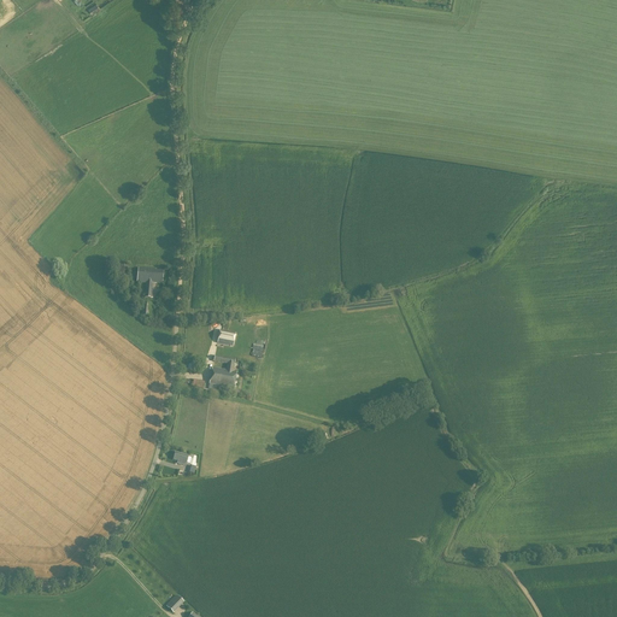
[(92,15),(99,9),(97,5),(88,10),(92,15)]
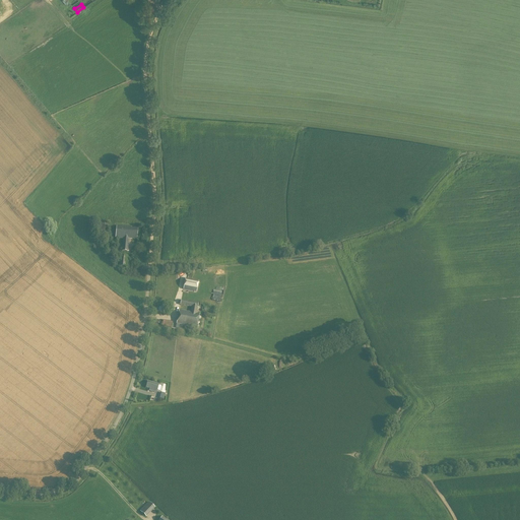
[(108,235),(109,224),(94,223),(93,237),(104,238),(104,235),(108,235)]
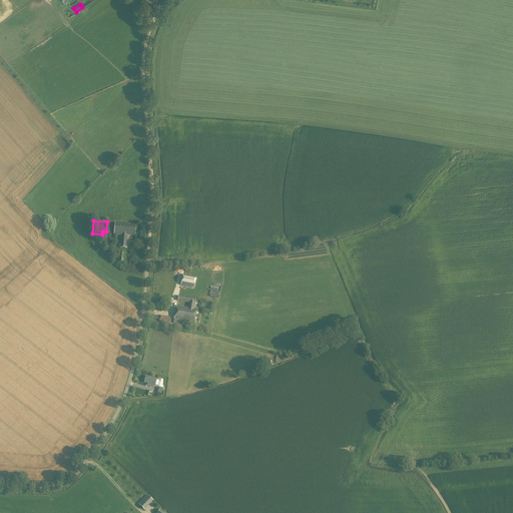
[(135,225),(129,225),(129,224),(114,222),(113,235),(121,236),(120,248),(126,248),(127,236),(128,236),(134,236),(135,225)]
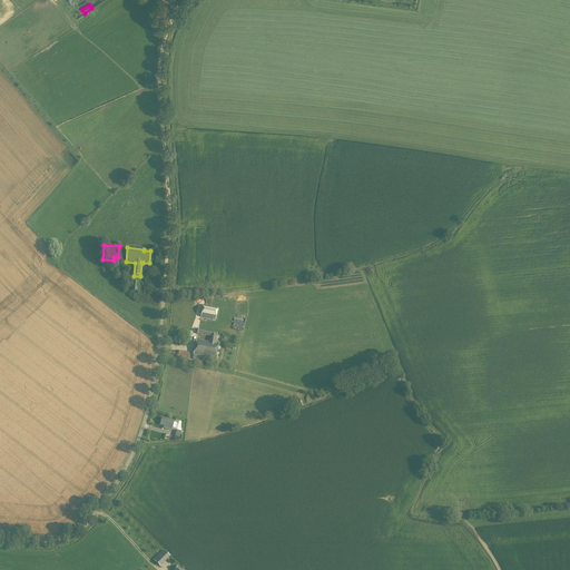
[(138,293),(139,282),(131,281),(130,293),(138,293)]
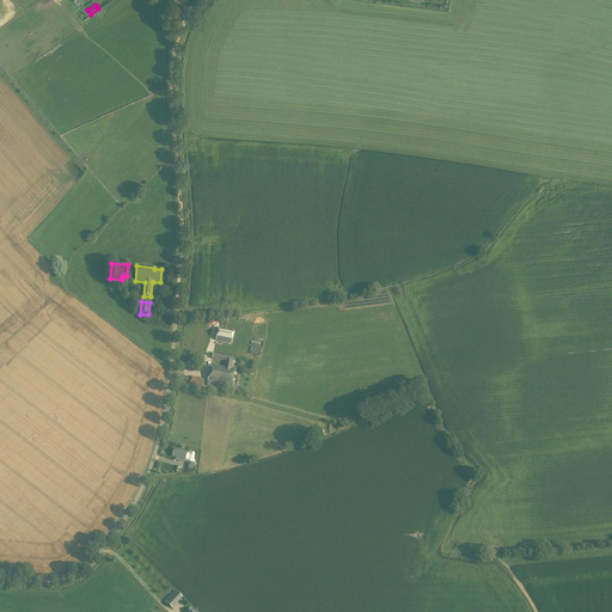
[(231,344),(234,331),(218,328),(215,344),(221,346),(222,342),(231,344)]
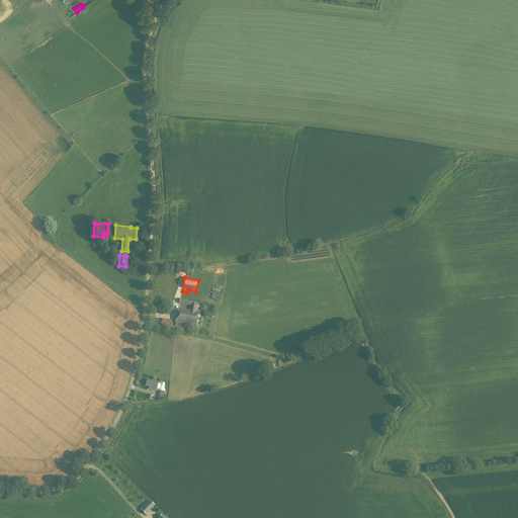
[(178,310),(176,324),(175,324),(175,327),(181,328),(181,325),(195,327),(198,313),(196,313),(197,303),(180,298),(179,305),(190,307),(189,312),(178,310)]
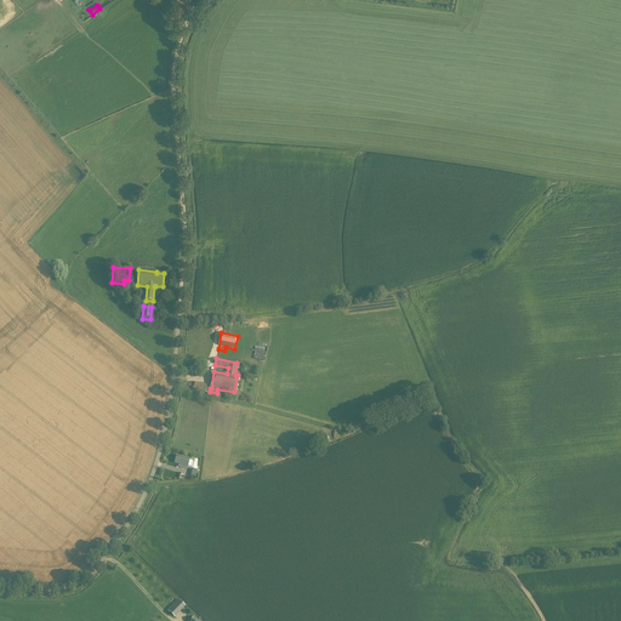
[(189,460),(177,456),(175,463),(180,465),(178,467),(187,469),(189,460)]
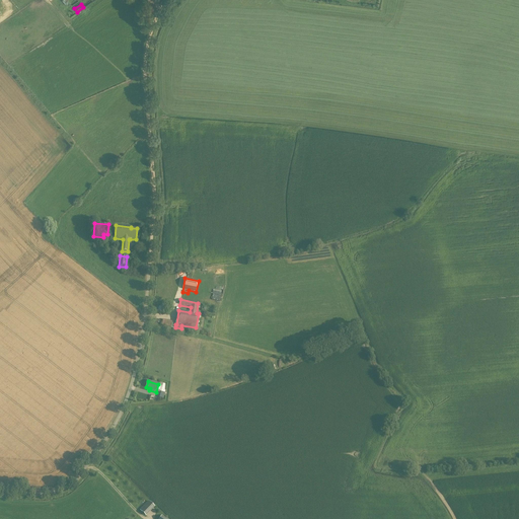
[(149,501),(140,510),(146,516),(155,507),(149,501)]
